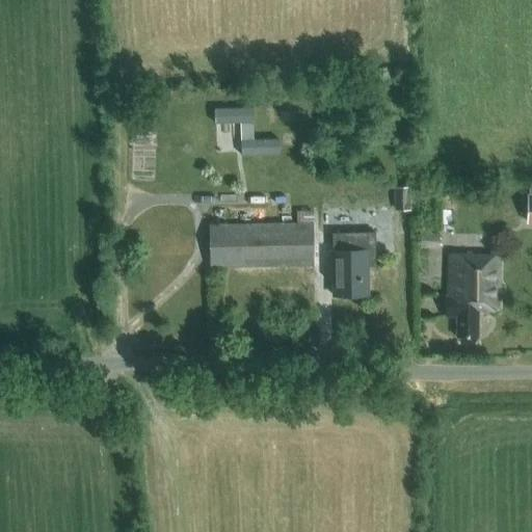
[(410,210),(409,187),(394,187),(394,210),(410,210)]
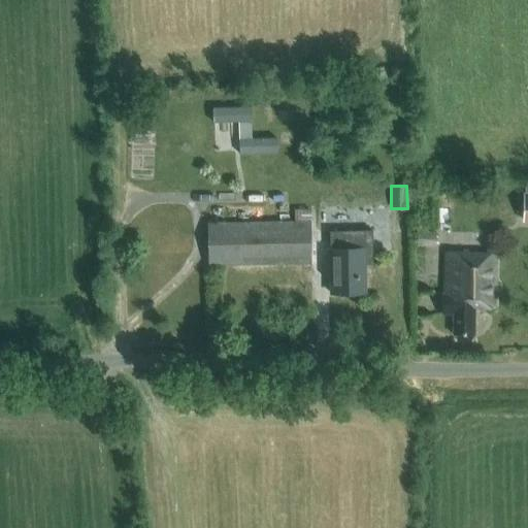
[(363,216),(363,200),(331,200),(331,216),(363,216)]
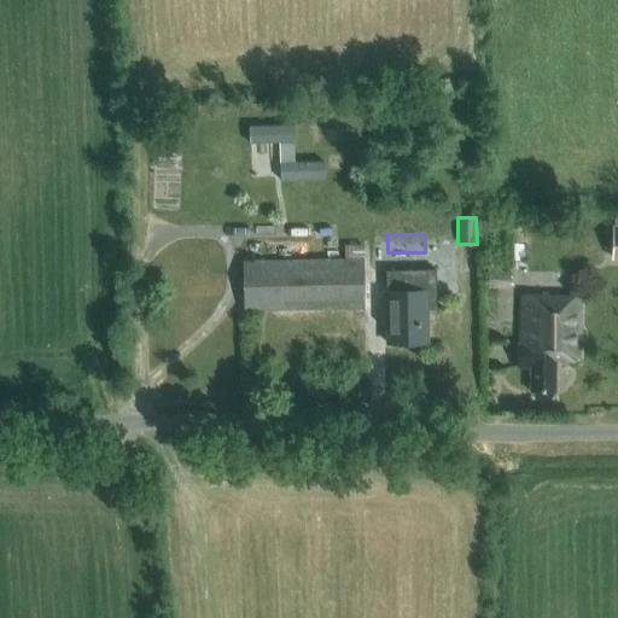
[(365,308),(363,257),(363,245),(345,245),(345,257),(243,260),(243,310),(365,308)]
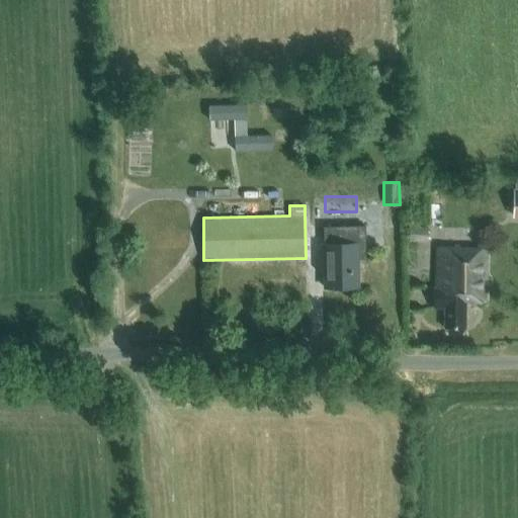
[(428,241),(428,227),(410,228),(410,242),(428,241)]
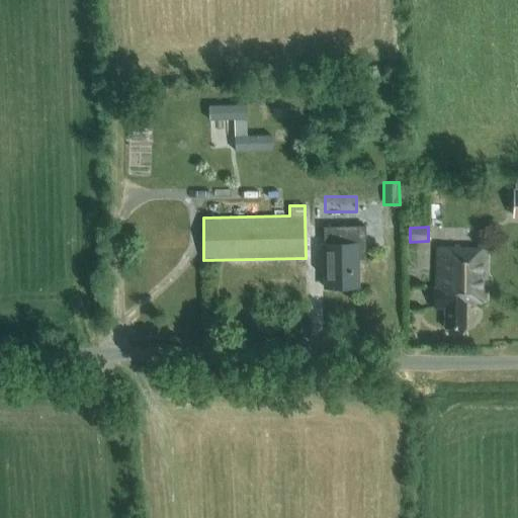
[(356,287),(356,243),(337,244),(337,233),(309,234),(309,258),(324,258),(324,287),(356,287)]
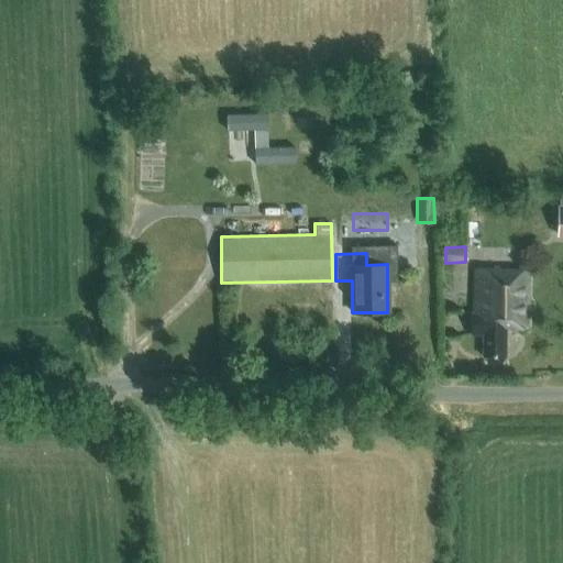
[(528,326),(527,266),(473,267),(473,311),(471,311),(471,333),(482,333),(482,355),(506,354),(506,327),(528,326)]
